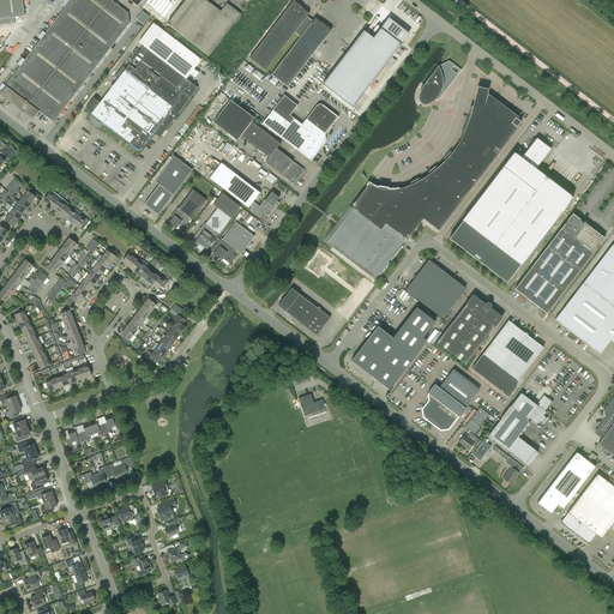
[(70,0),(5,85),(6,86),(0,94),(34,119),(40,112),(54,122),(130,23),(128,13),(110,0),(70,0)]
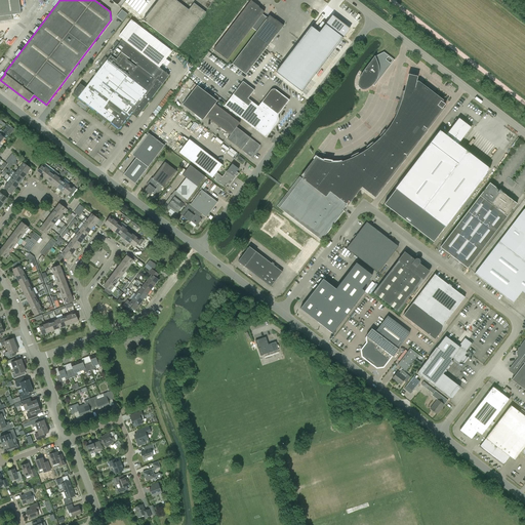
[(0,0),(0,23),(11,22),(11,16),(21,14),(18,0),(0,0)]
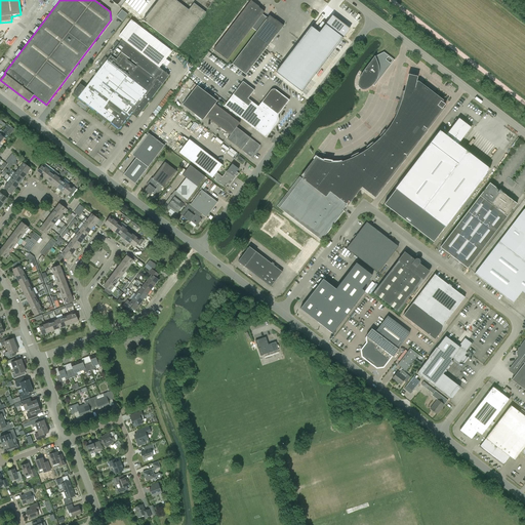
[(214,0),(158,0),(144,21),(178,47),(214,0)]
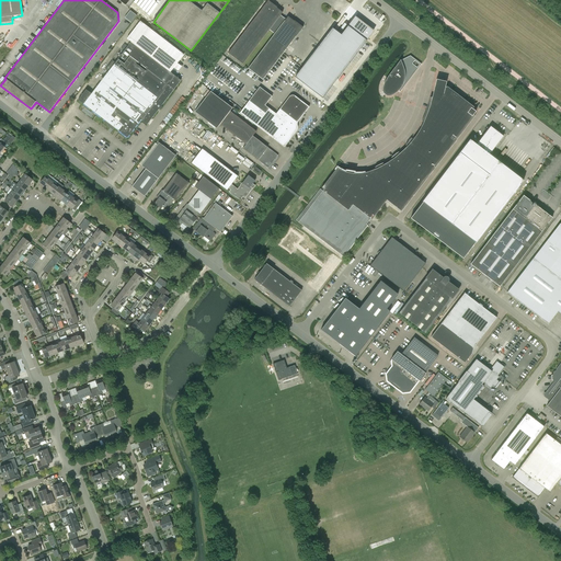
[(279,15),(283,12),(267,1),(228,53),(242,65),(268,31),(279,15)]
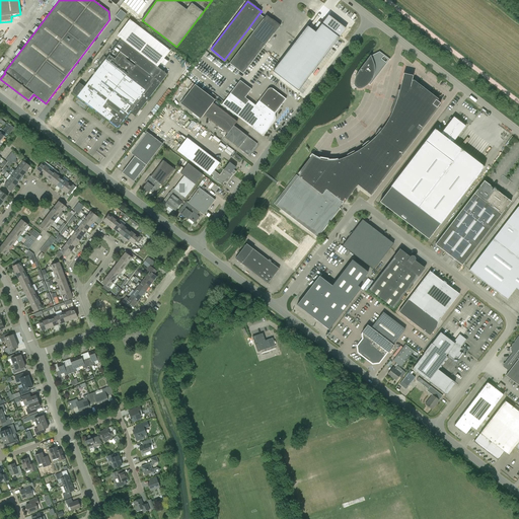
[(126,14),(120,10),(115,16),(122,21),(126,14)]
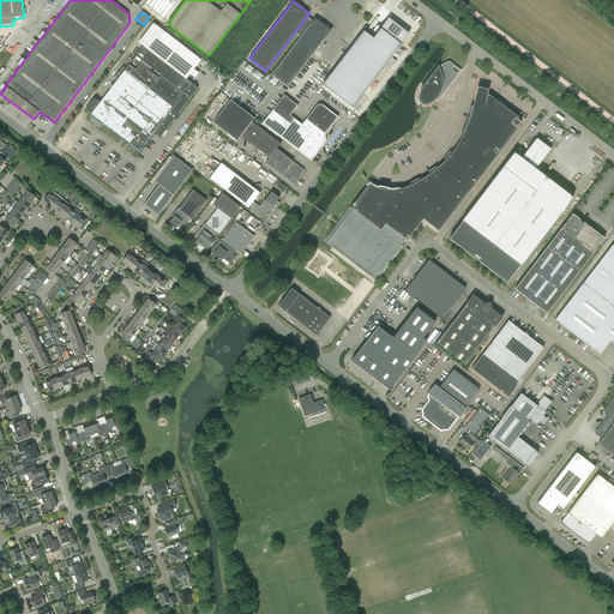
[(312,22),(306,17),(294,34),(300,37),(312,22)]
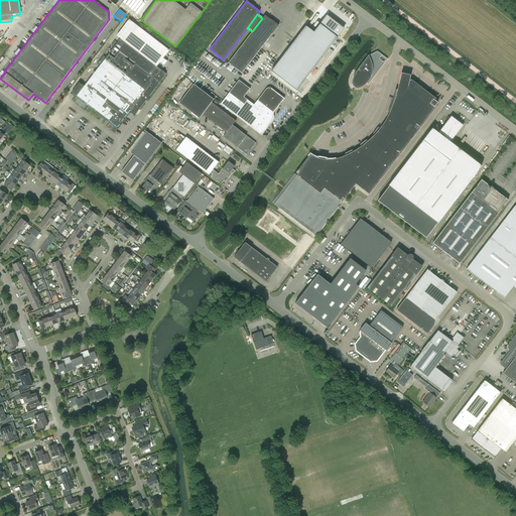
[(262,18),(252,31),(228,62),(242,74),(278,25),(265,15),(262,18)]
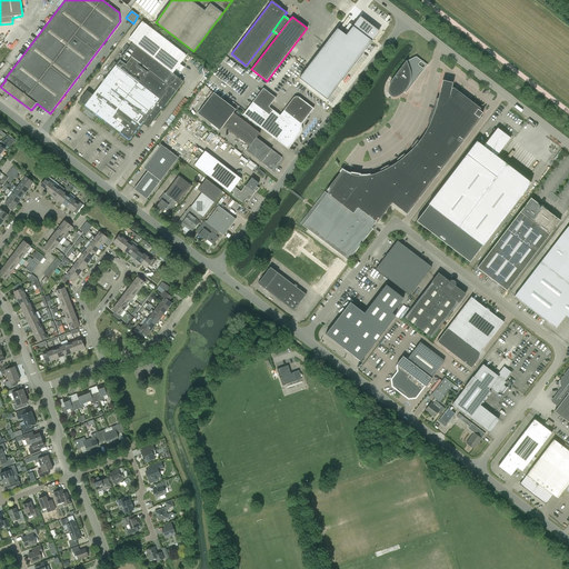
[(362,18),(360,17),(346,35),(337,28),(299,78),(327,99),(377,36),(376,35),(377,31),(361,19),(362,18)]
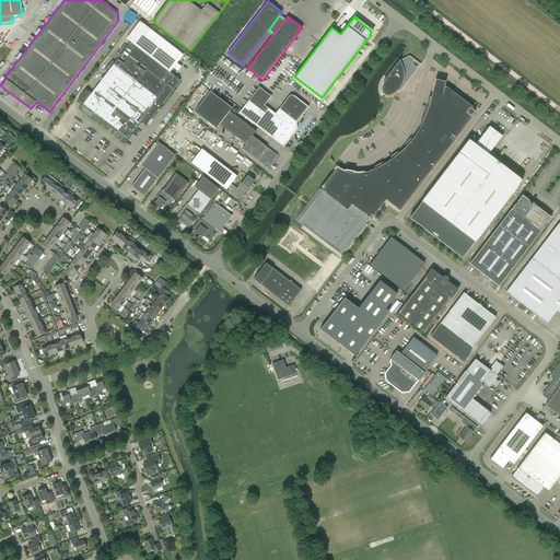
[(92,93),(86,90),(78,100),(83,104),(127,138),(141,119),(147,124),(181,80),(131,42),(115,62),(112,60),(105,69),(108,71),(92,93)]
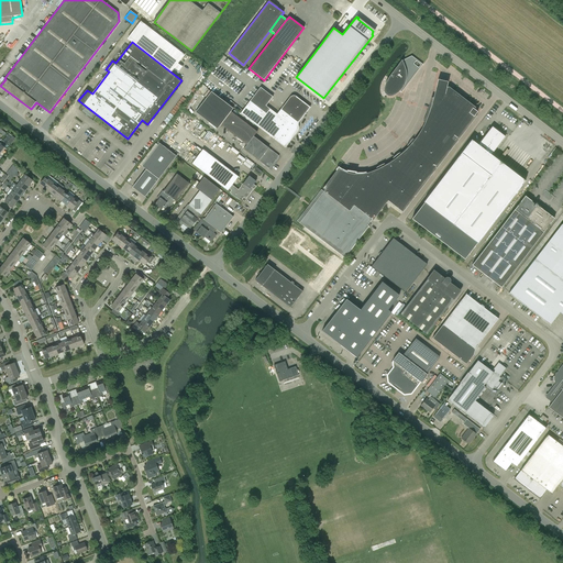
[(403,63),(403,62),(401,61),(397,67),(396,69),(392,74),(388,79),(387,80),(387,81),(386,83),(386,84),(385,86),(385,87),(385,88),(384,89),(384,90),(385,91),(385,92),(385,94),(386,95),(387,95),(387,96),(388,96),(389,96),(390,96),(392,96),(393,96),(394,96),(394,95),(395,95),(396,94),(397,92),(398,92),(399,91),(400,90),(401,88),(403,87),(404,85),(405,84),(405,83),(405,81),(406,80),(406,79),(406,78),(406,77),(406,76),(406,75),(406,73),(406,72),(405,70),(405,69),(405,68),(405,66),(404,65),(404,64),(403,63)]
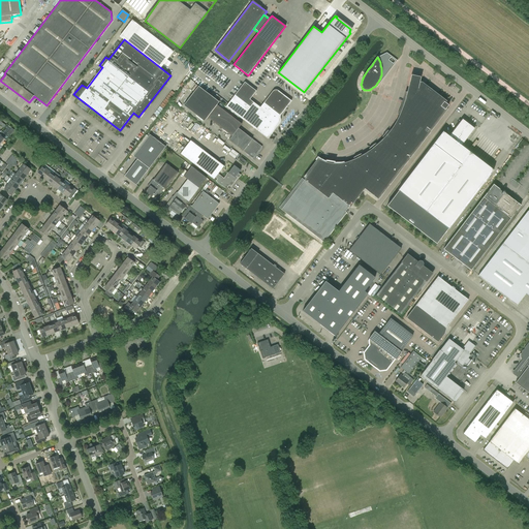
[(406,98),(405,100),(404,103),(402,107),(401,111),(400,114),(399,115),(399,117),(397,119),(396,123),(394,125),(393,127),(392,128),(391,130),(390,131),(387,133),(386,134),(385,136),(382,138),(380,142),(378,144),(376,145),(374,147),(372,149),(369,151),(367,152),(365,154),(363,155),(360,156),(358,157),(356,158),(354,159),(352,160),(349,161),(348,161),(346,162),(343,163),(342,163),(341,163),(339,163),(337,163),(336,163),(334,163),(332,163),(330,163),(328,162),(325,162),(323,161),(320,160),(318,158),(303,177),(305,179),(304,180),(281,210),(323,242),(346,212),(365,189),(379,199),(447,110),(446,109),(448,105),(445,102),(446,101),(421,81),(421,76),(411,74),(410,78),(410,81),(409,84),(408,87),(407,93),(406,96),(406,98)]
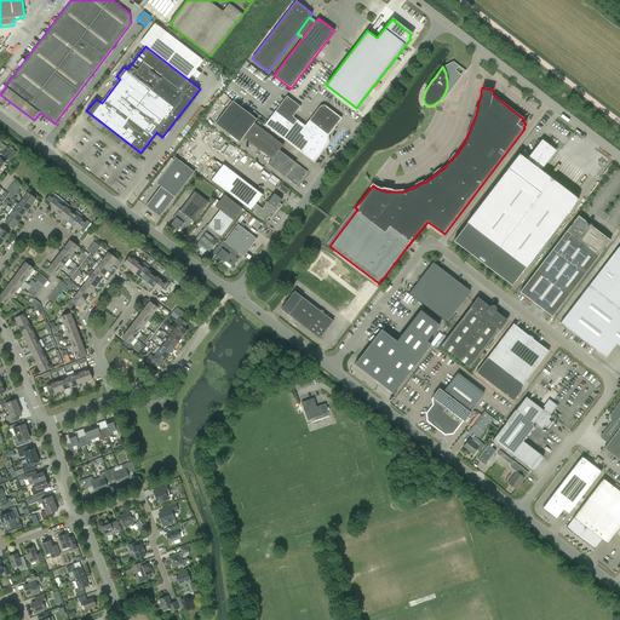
[(265,125),(314,162),(328,144),(329,142),(329,141),(328,138),(328,136),(329,135),(342,119),(326,107),(325,105),(322,105),(321,105),(320,107),(305,126),(293,116),(300,107),(287,96),(265,125)]
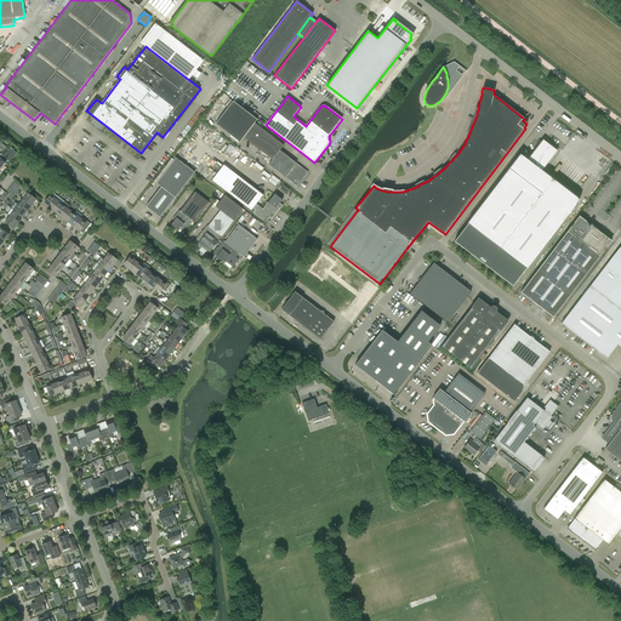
[(239,142),(243,137),(255,123),(257,120),(233,101),(216,124),(239,142)]
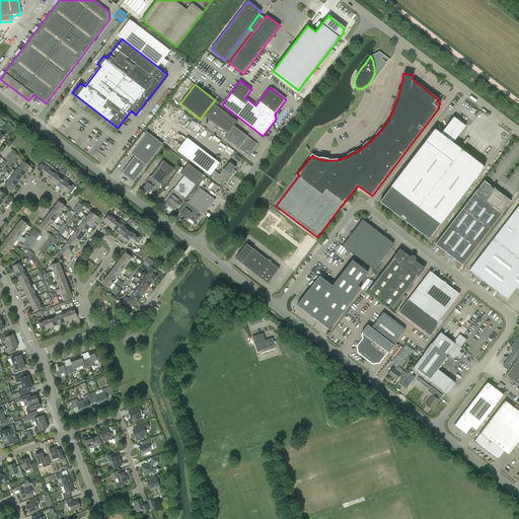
[(203,115),(227,134),(228,134),(234,127),(234,126),(237,122),(213,102),(203,115)]
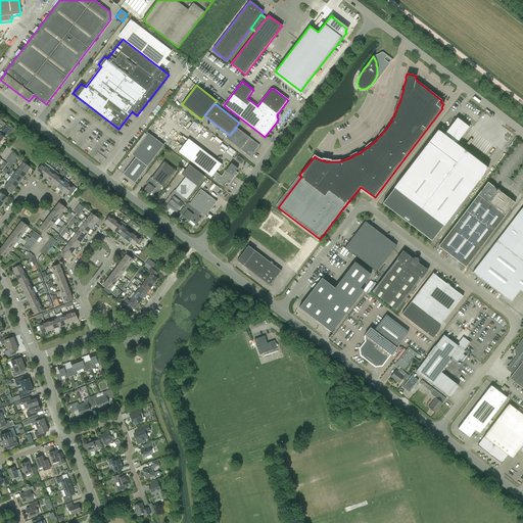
[(438,131),(394,188),(383,203),(432,241),(487,169),(456,145),(470,128),(458,117),(444,136),(438,131)]
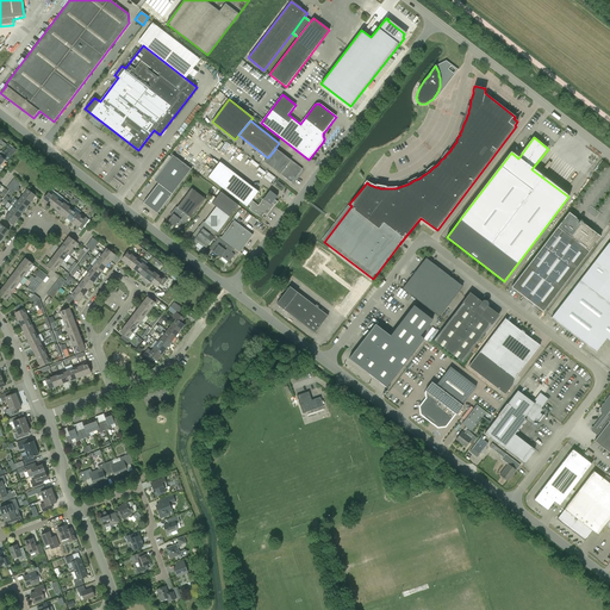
[(275,149),(268,157),(267,157),(263,162),(292,182),(303,169),(275,149)]
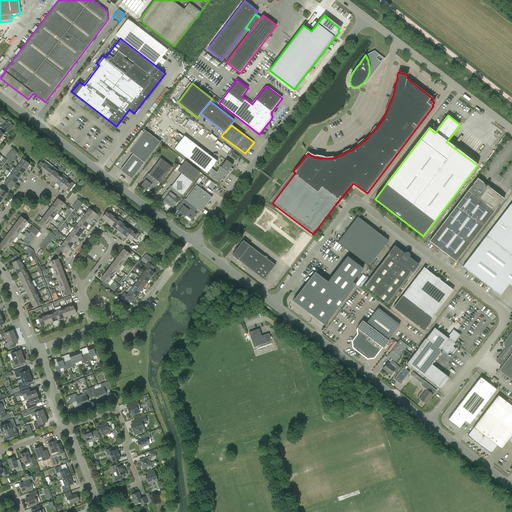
[(132,179),(144,163),(160,142),(145,130),(144,132),(142,130),(127,149),(133,154),(120,170),(132,179)]
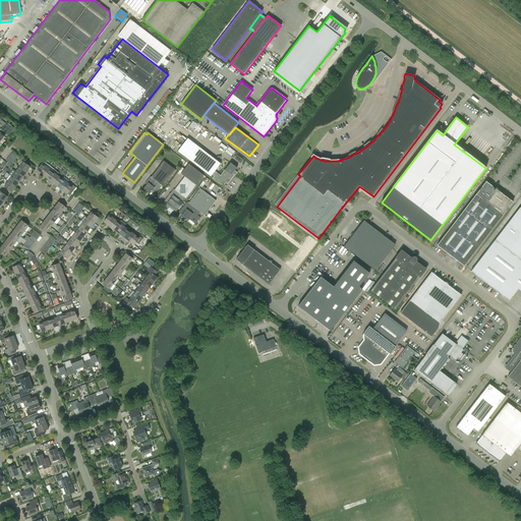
[(213,178),(223,186),(224,184),(226,186),(228,184),(236,173),(234,171),(237,168),(230,163),(220,176),(215,171),(221,164),(187,138),(177,152),(211,177),(213,174),(215,176),(213,178)]
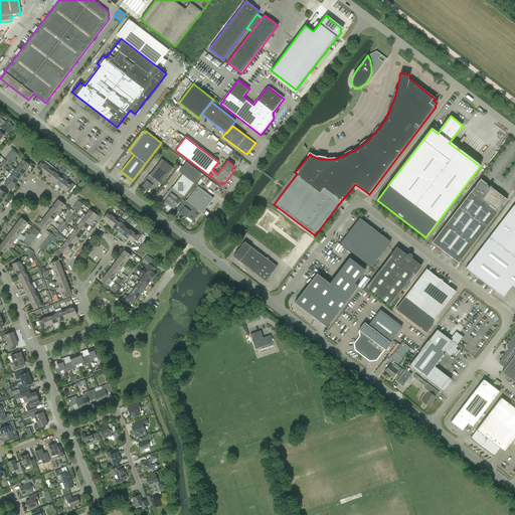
[(161,184),(174,168),(162,159),(149,175),(149,174),(145,179),(146,180),(142,187),(148,192),(149,190),(153,193),(160,184),(161,184)]
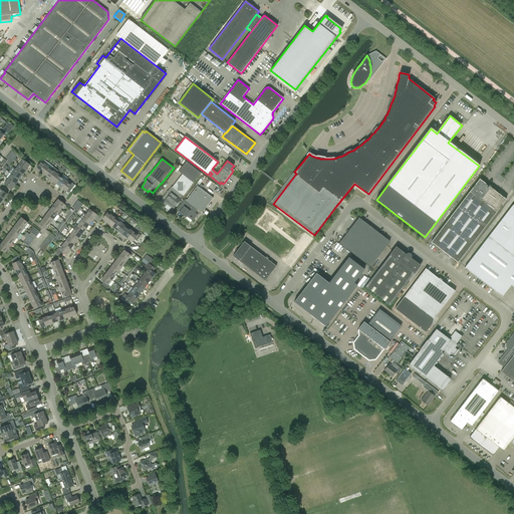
[(19,165),(26,170),(30,165),(23,160),(19,165)]
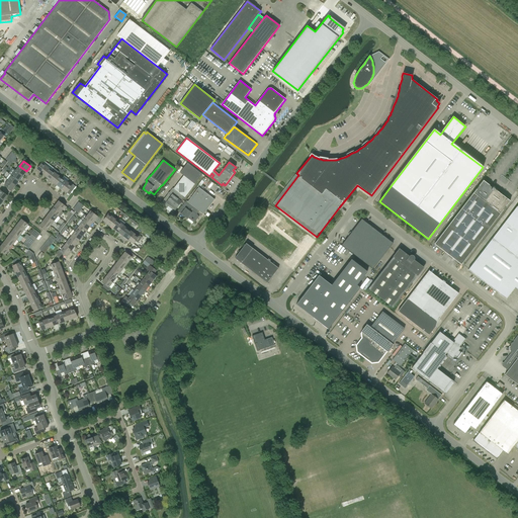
[(177,206),(181,201),(184,196),(185,197),(202,174),(187,163),(186,162),(184,164),(185,165),(180,173),(184,175),(173,188),(169,192),(167,194),(168,194),(162,202),(167,207),(168,206),(174,210),(177,206)]
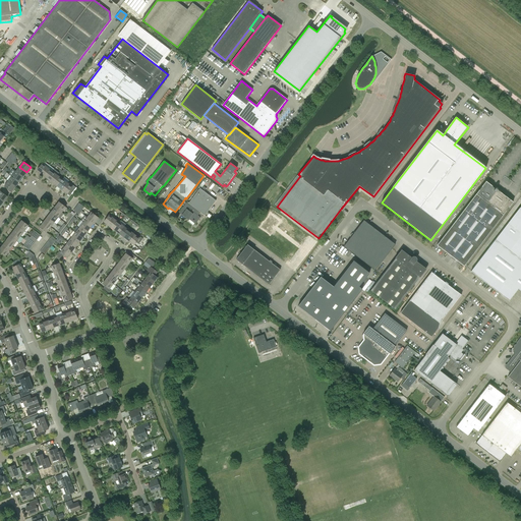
[(42,174),(48,168),(43,164),(37,171),(42,174)]
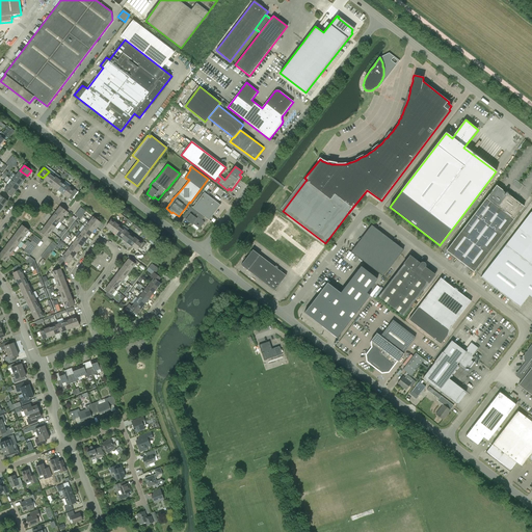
[(16,175),(23,181),(27,176),(20,170),(16,175)]
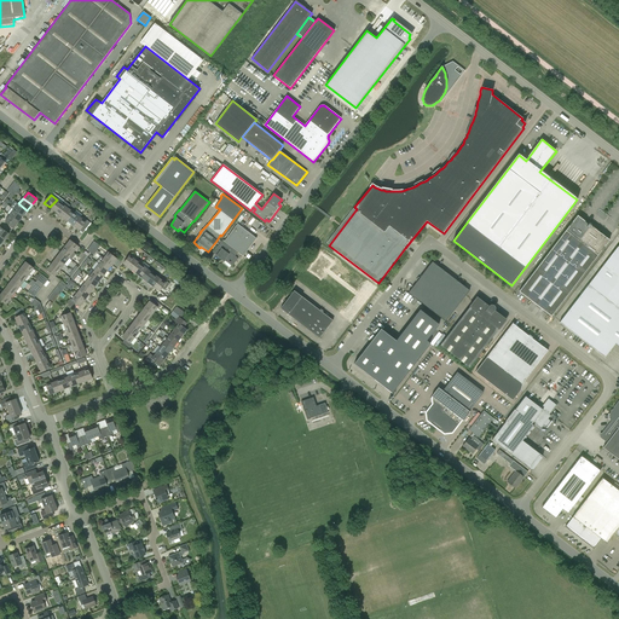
[(57,200),(50,207),(56,212),(63,203),(57,200)]
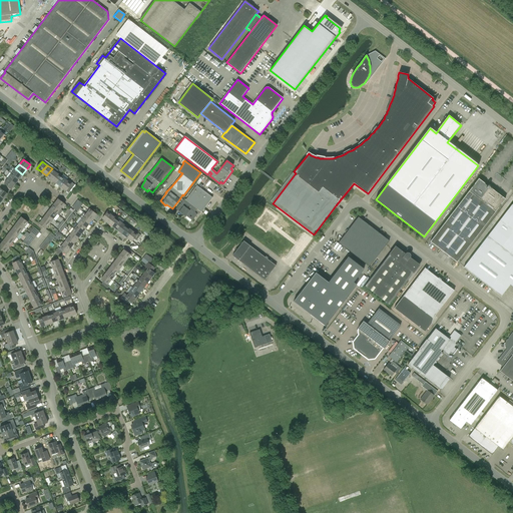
[(12,173),(19,179),(22,174),(15,168),(12,173)]
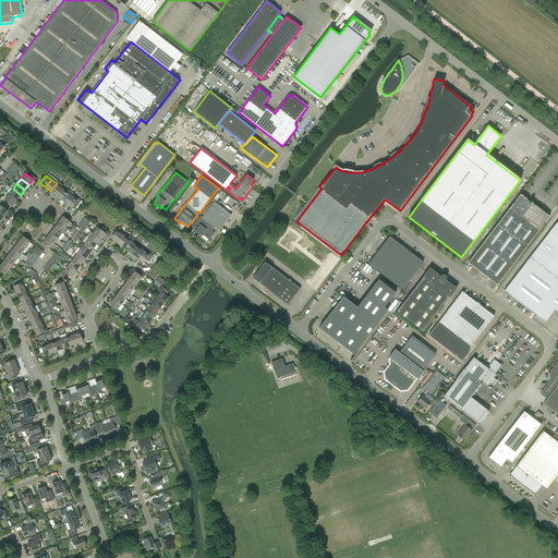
[(57,183),(50,191),(56,195),(61,187),(57,183)]
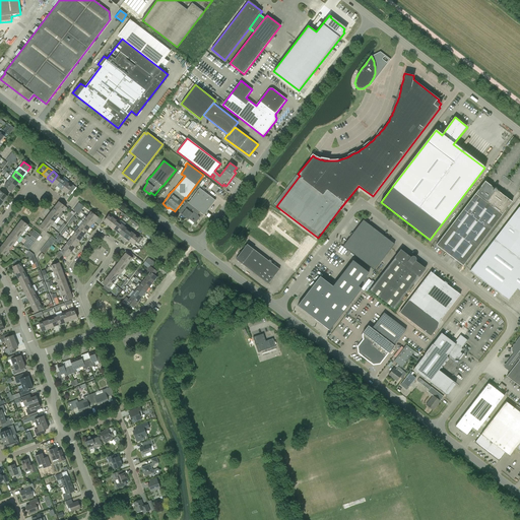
[(57,175),(52,182),(57,186),(62,179),(57,175)]
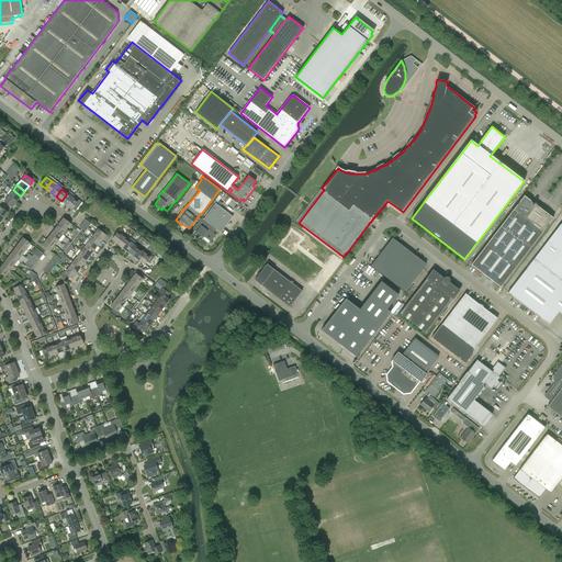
[(9,195),(17,202),(21,197),(13,190),(9,195)]
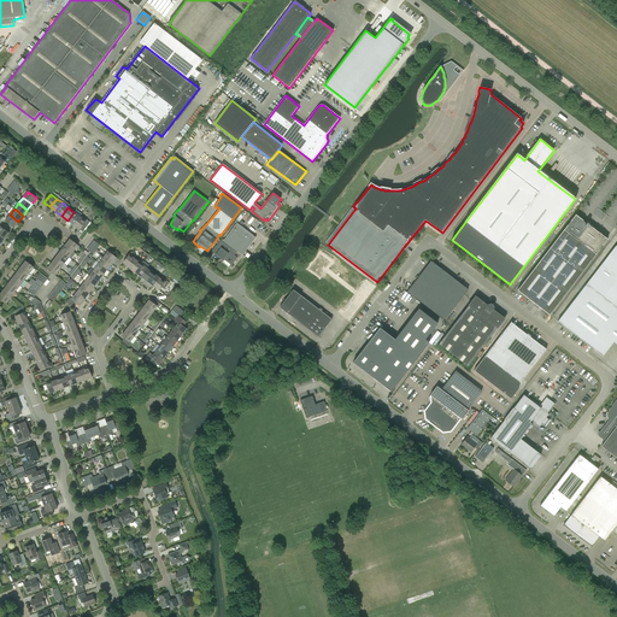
[(74,212),(68,221),(74,225),(80,217),(74,212)]
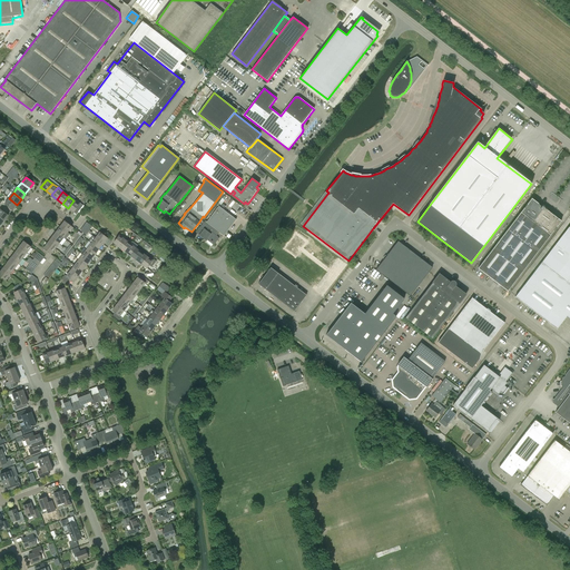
[(17,205),(9,198),(5,204),(12,210),(17,205)]
